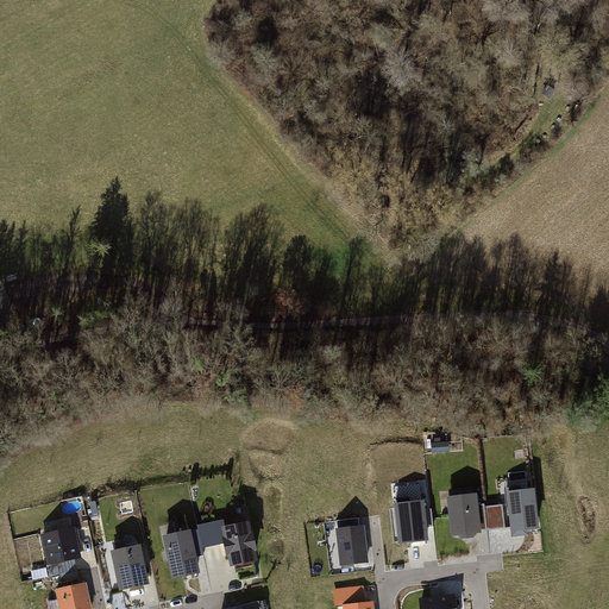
[(538,493),(507,496),(512,540),(532,538),(529,535),(542,533),(538,493)]
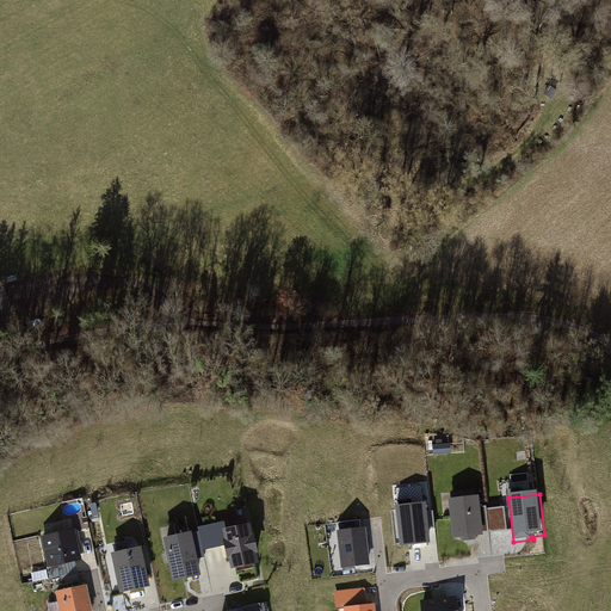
[(480,498),(450,501),(454,539),(483,537),(480,498)]
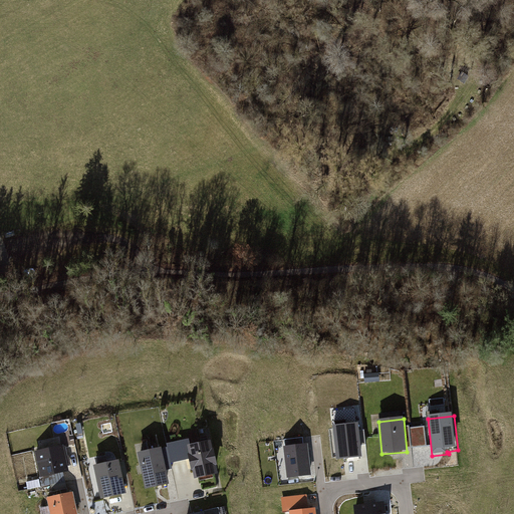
[(358,421),(331,424),(335,459),(362,456),(358,421)]
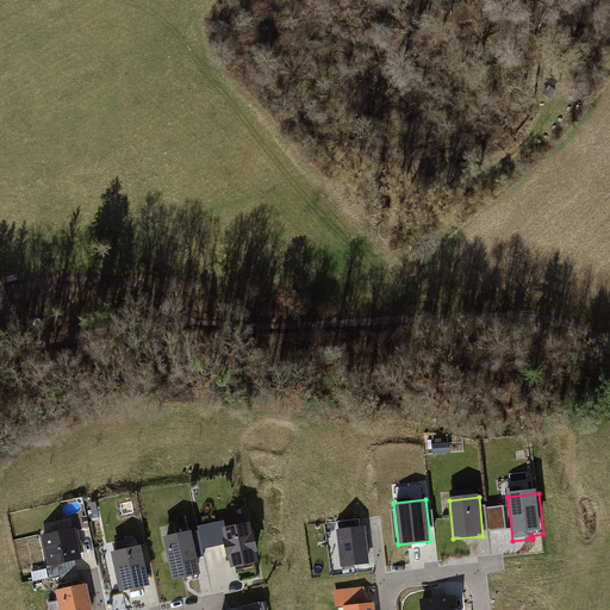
[(509,529),(505,506),(487,509),(491,531),(509,529)]
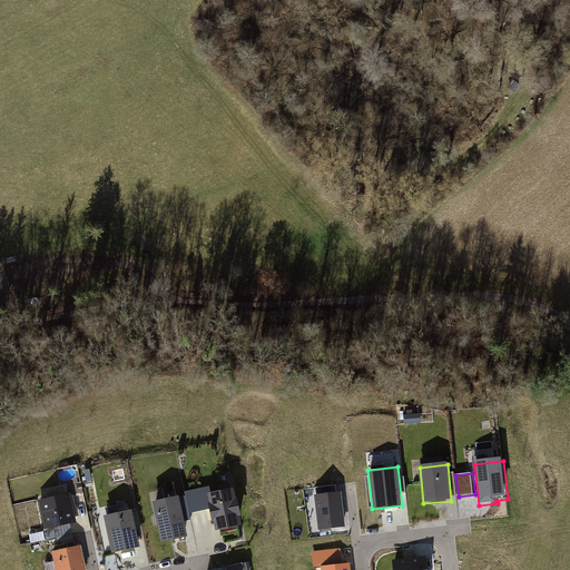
[(212,509),(215,528),(243,523),(235,487),(208,492),(212,509)]
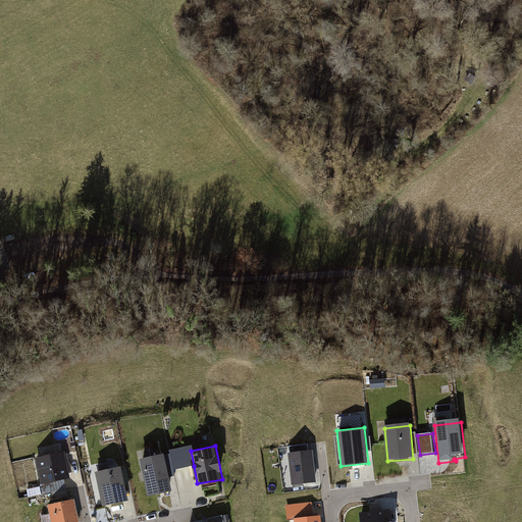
[(175,469),(194,466),(191,451),(172,454),(175,469)]
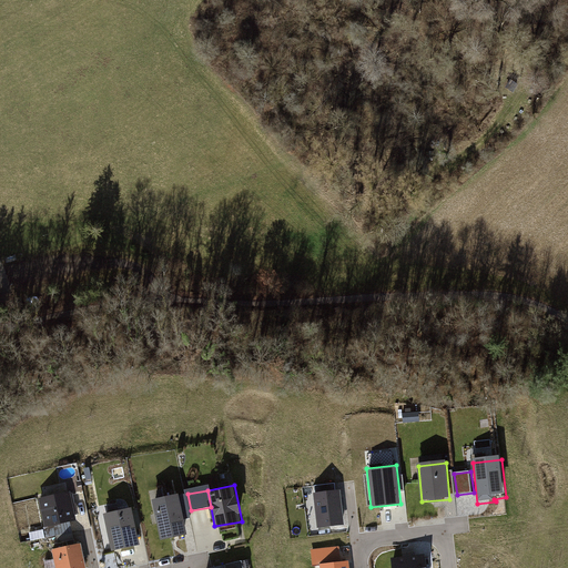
[(315,495),(318,530),(344,528),(341,492),(315,495)]
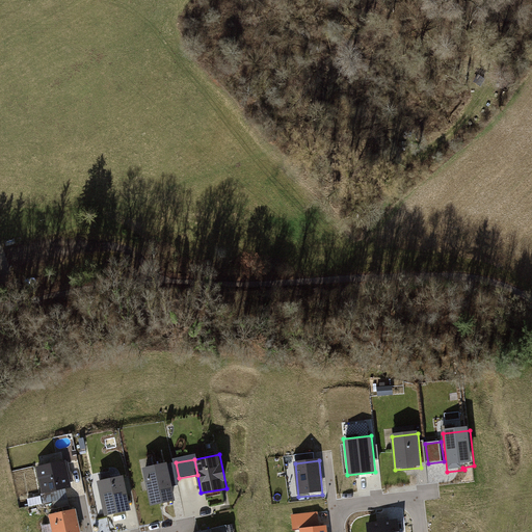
[(38,468),(45,494),(71,487),(64,461),(38,468)]
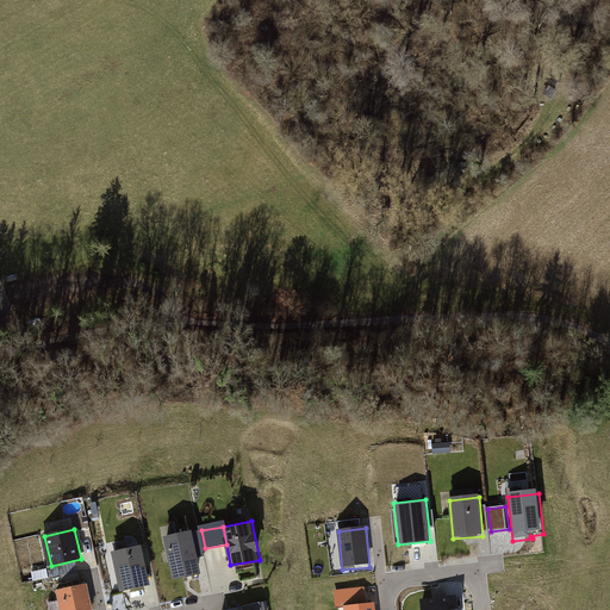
[(190,534),(166,539),(173,578),(197,573),(190,534)]
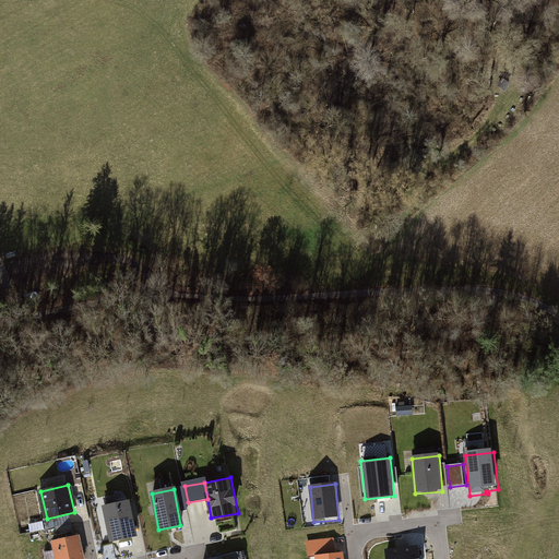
[(105,506),(111,539),(134,534),(127,501),(105,506)]
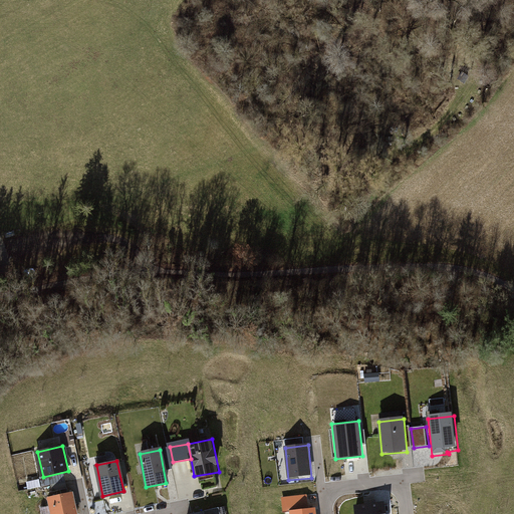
[(62,490),(63,494),(68,493),(65,481),(51,485),(53,492),(62,490)]
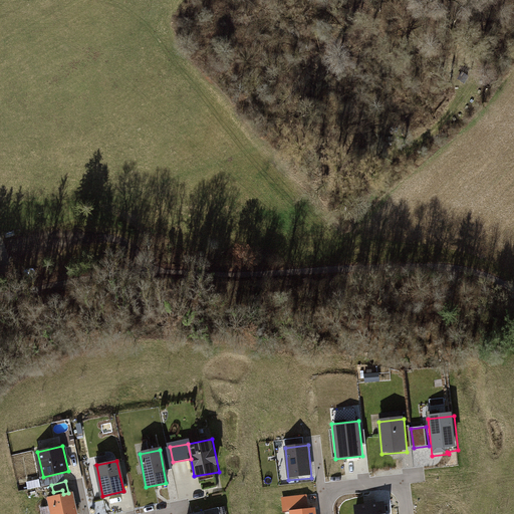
[(63,494),(49,498),(52,513),(77,513),(73,492),(68,493),(63,494)]
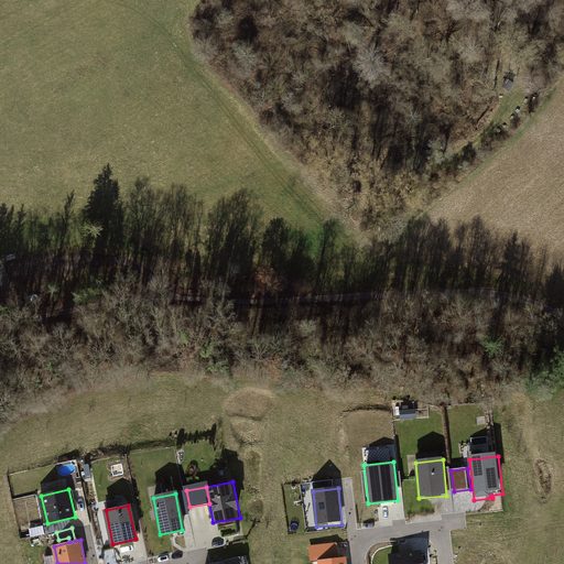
[(422,563),(422,552),(390,555),(391,563),(422,563)]
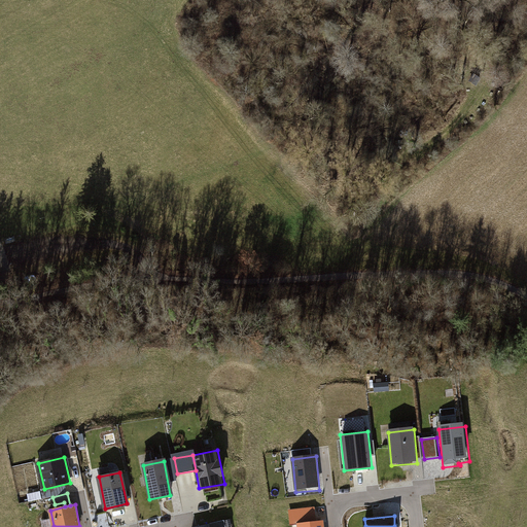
[(44,526),(53,526),(51,518),(43,520),(44,526)]
